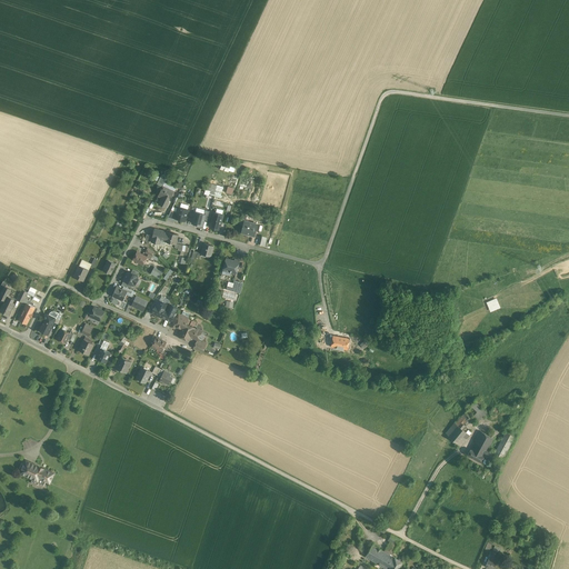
[(223,187),(216,185),(213,191),(211,191),(210,196),(216,197),(220,198),(223,187)]
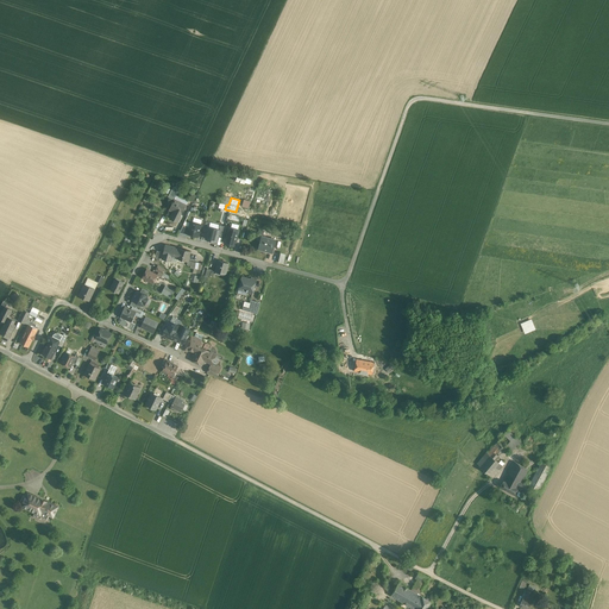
[(186,206),(174,200),(169,209),(174,212),(181,215),(186,206)]
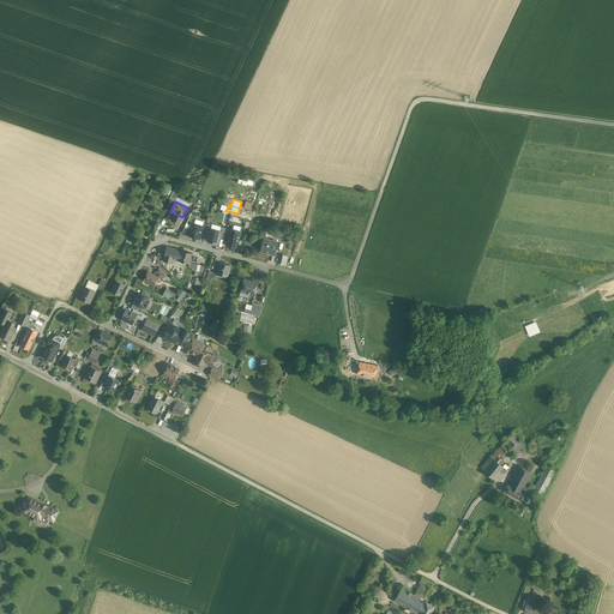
[(182,217),(175,214),(172,221),(179,224),(182,217)]
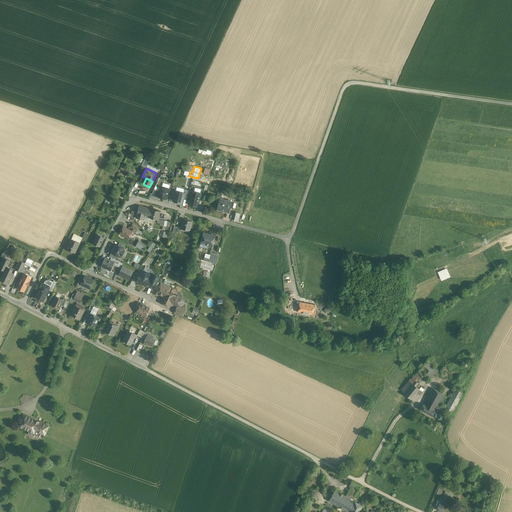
[(169,189),(160,186),(158,197),(166,199),(169,189)]
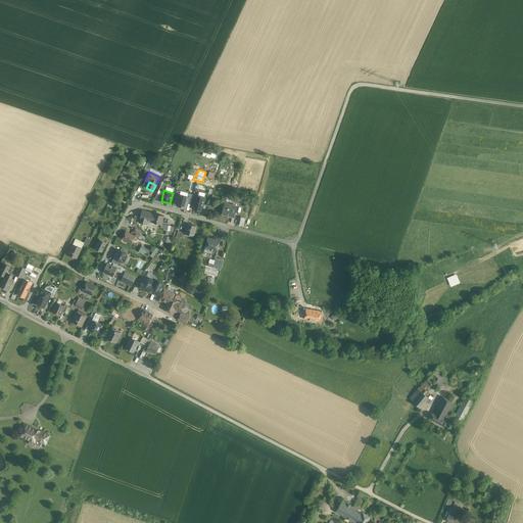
[(189,197),(179,195),(177,205),(186,207),(189,197)]
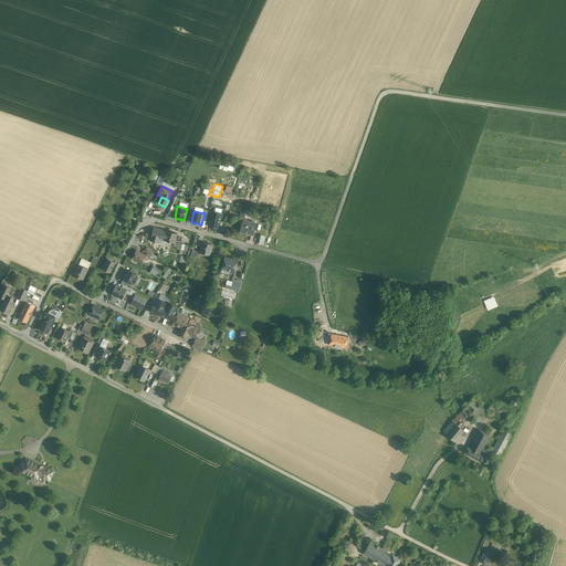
[(209,226),(219,228),(222,213),(212,211),(209,226)]
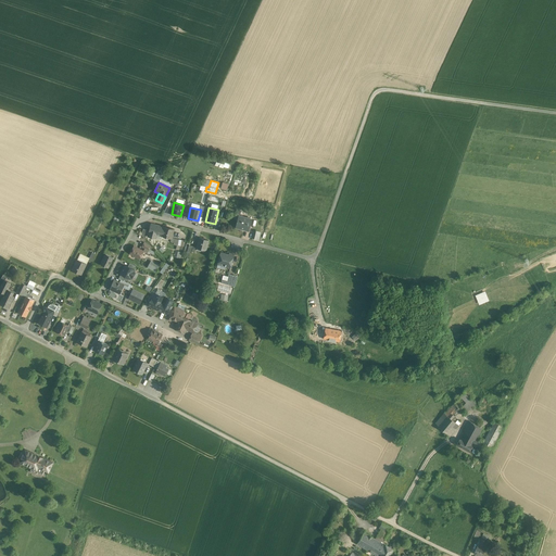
[(253,220),(241,216),(240,219),(238,222),(236,227),(245,230),(249,231),(253,220)]
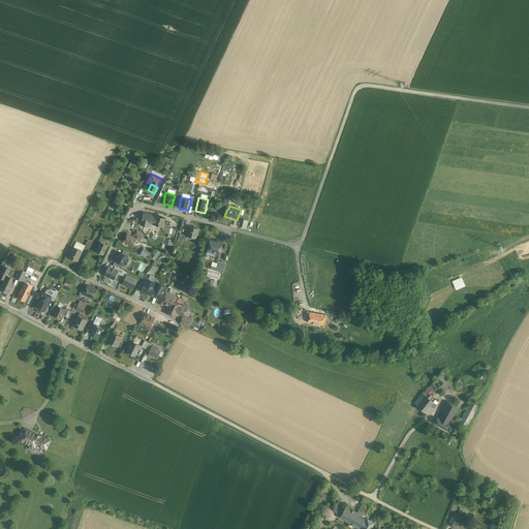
[(156,216),(144,213),(141,225),(148,227),(149,223),(154,224),(156,216)]
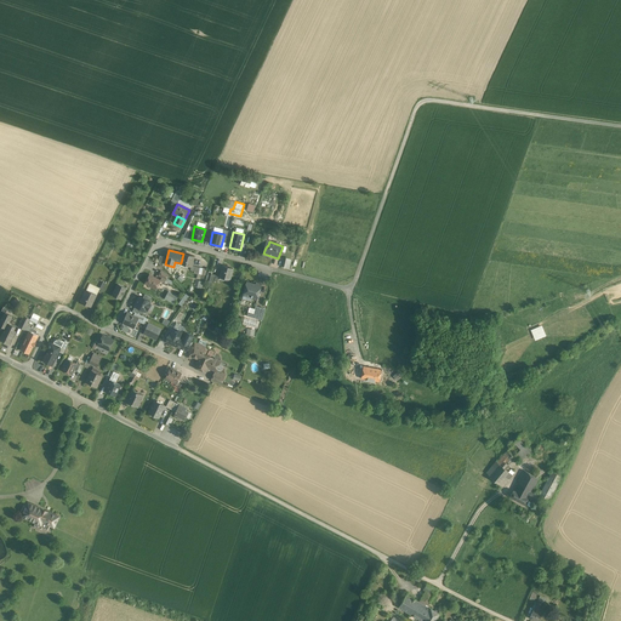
[(194,256),(189,255),(188,255),(183,254),(181,263),(181,265),(192,267),(194,256)]
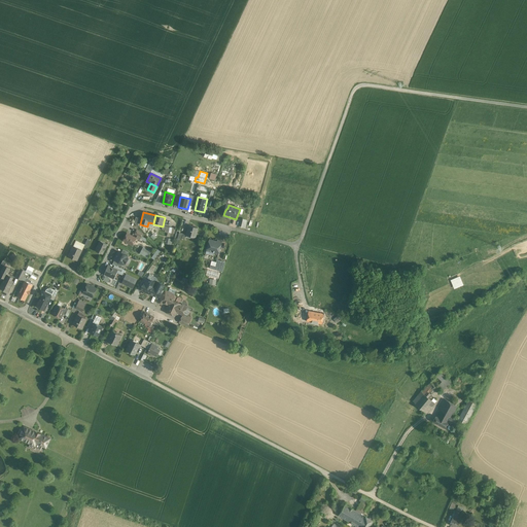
[(198,227),(189,225),(186,235),(196,237),(198,227)]
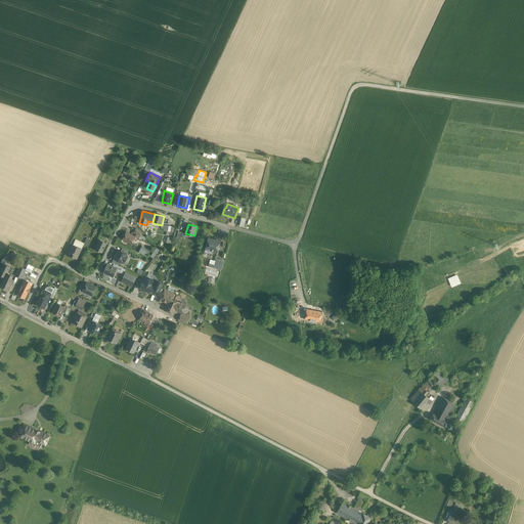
[(110,227),(108,230),(105,228),(103,232),(111,235),(115,229),(110,227)]
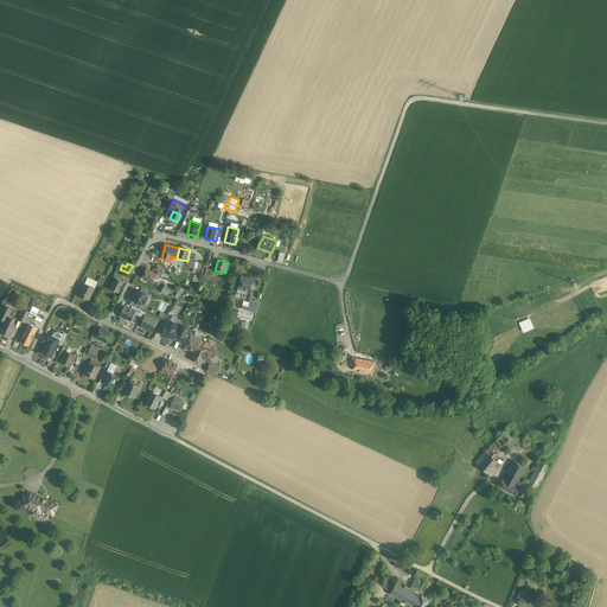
[(157,274),(146,269),(142,276),(152,282),(157,274)]
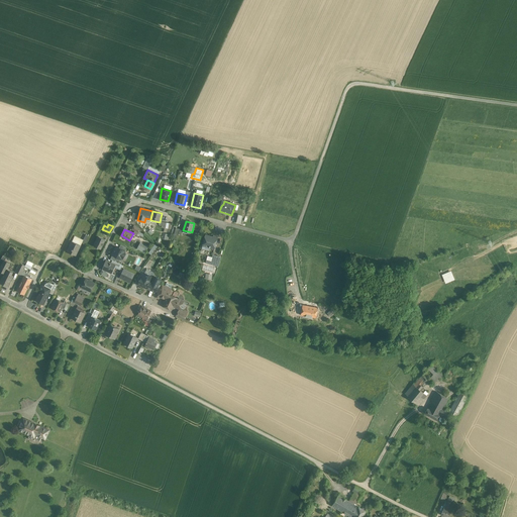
[(217,237),(206,234),(203,245),(214,248),(217,237)]
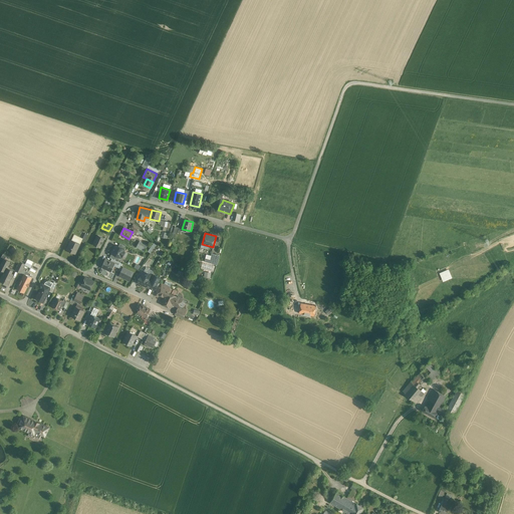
[(105,239),(97,235),(93,244),(100,248),(105,239)]
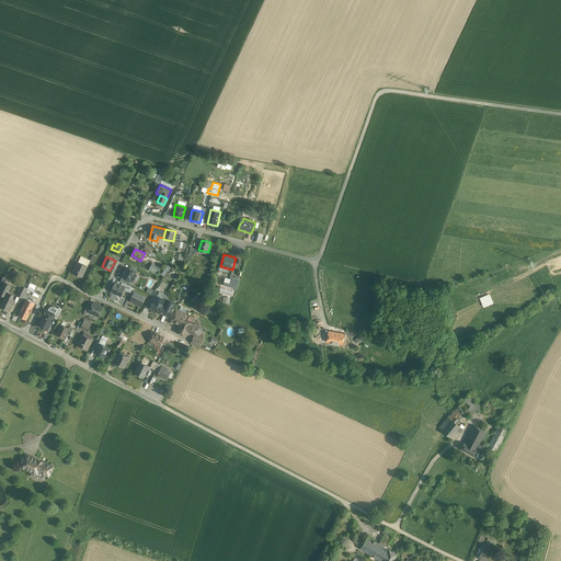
[(88,266),(78,262),(73,273),(82,277),(88,266)]
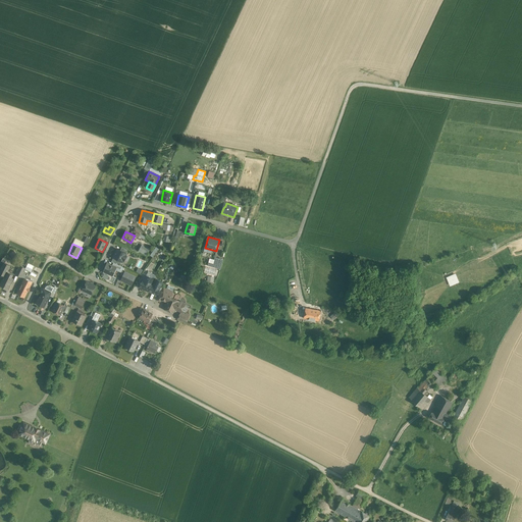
[(138,252),(147,255),(149,249),(141,245),(138,252)]
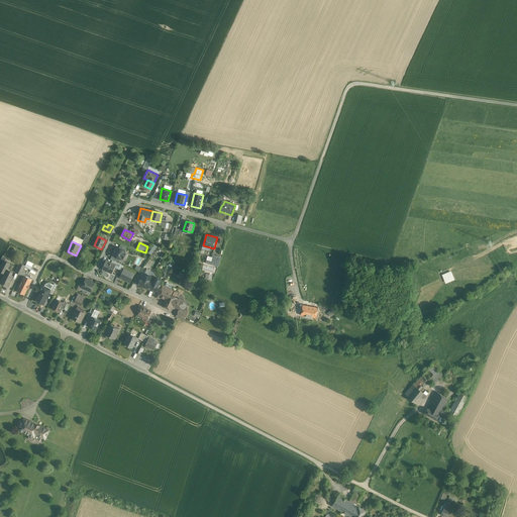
[(116,246),(112,254),(112,255),(121,260),(122,257),(125,253),(124,252),(125,251),(124,251),(126,247),(120,244),(119,248),(116,246)]
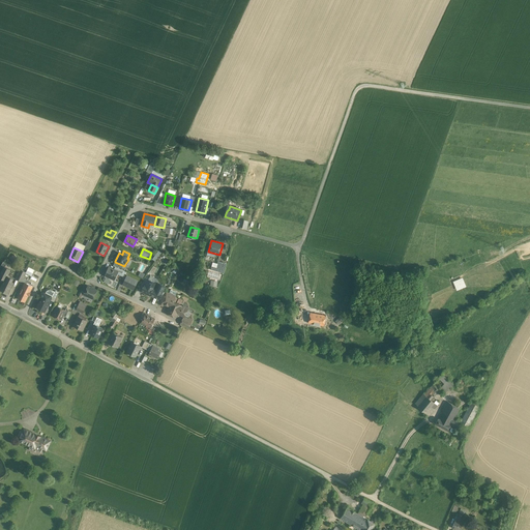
[(212,261),(208,276),(221,281),(226,263),(217,261),(217,263),(212,261)]
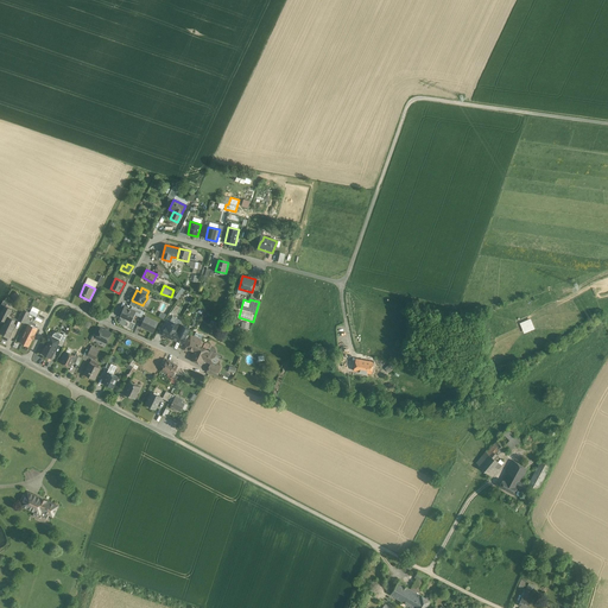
[(143,305),(132,301),(130,305),(132,306),(139,310),(143,305)]
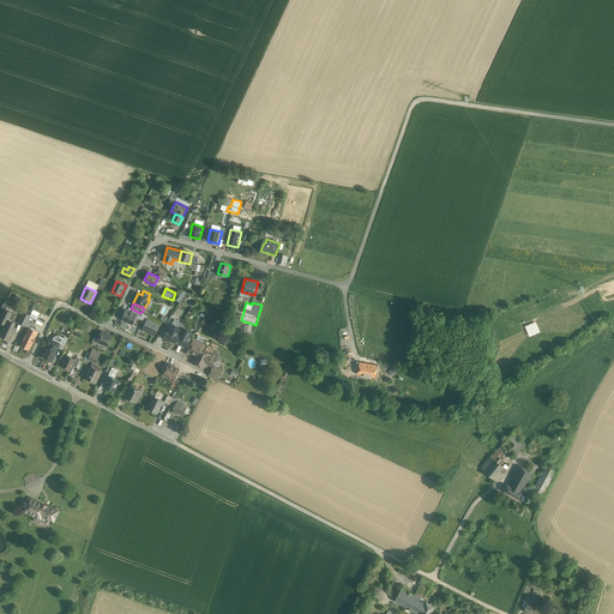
[(5,309),(2,314),(0,318),(0,321),(5,325),(7,319),(8,320),(12,313),(5,309)]
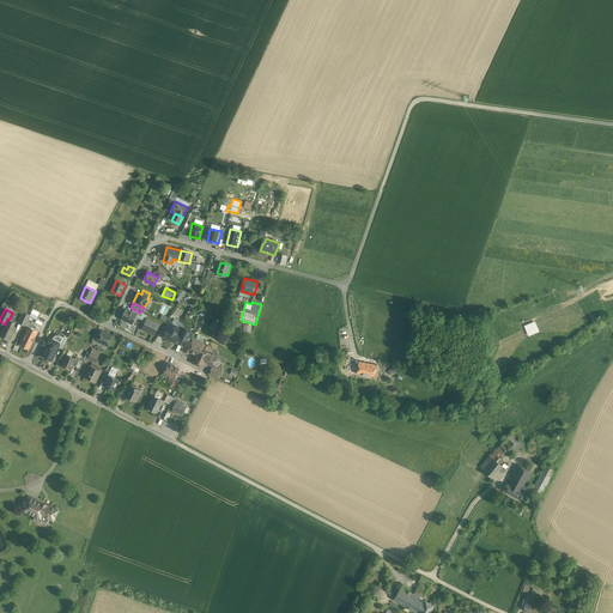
[(40,313),(32,309),(30,315),(30,316),(36,320),(40,313)]
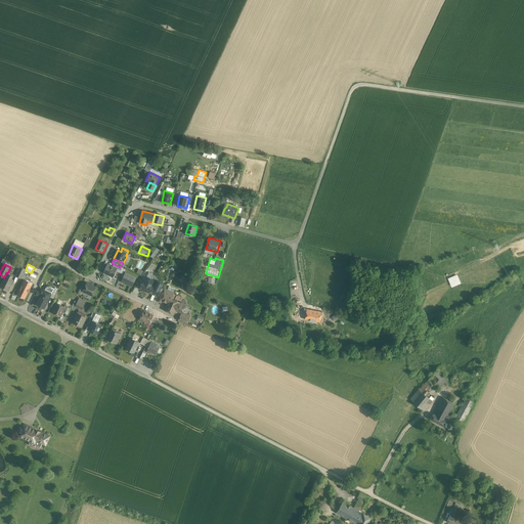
[(113,267),(107,264),(103,272),(114,276),(117,269),(113,267)]
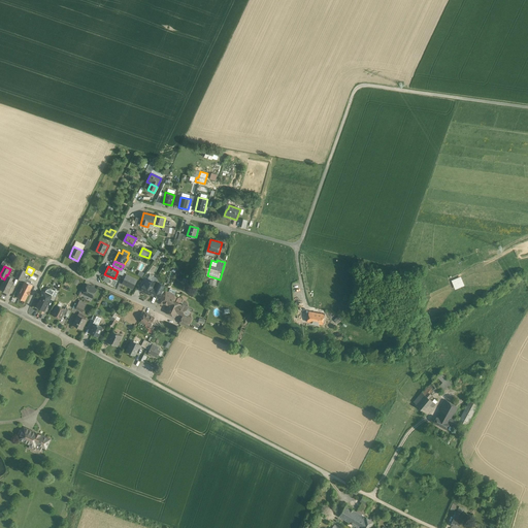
[(26,271),(20,268),(15,278),(21,281),(22,281),(23,278),(23,277),(23,276),(24,276),(24,275),(26,272),(26,271)]
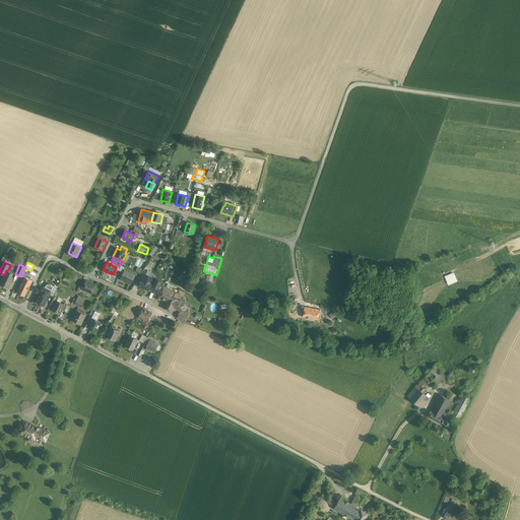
[(7,271),(6,270),(4,275),(0,283),(8,288),(13,277),(10,276),(12,273),(7,271)]
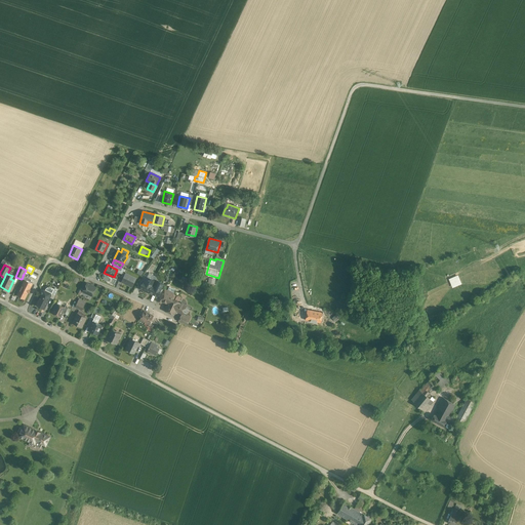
[(135,279),(126,274),(122,282),(126,284),(130,286),(131,284),(133,284),(135,279)]
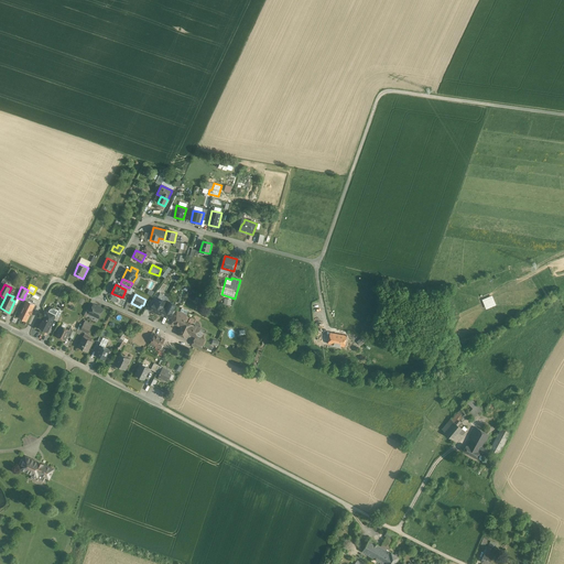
[(491,295),(481,300),(486,308),(496,304),(491,295)]
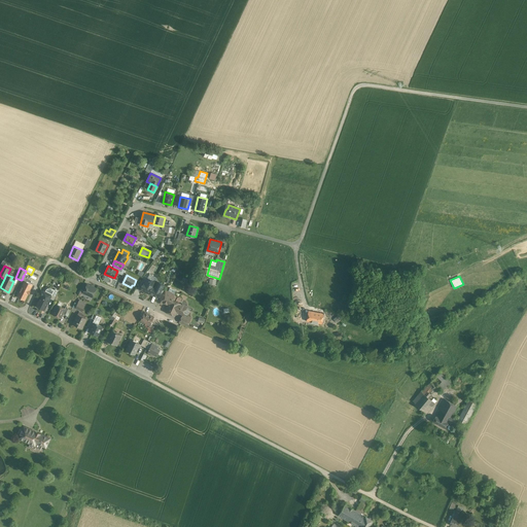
[(32,285),(25,281),(18,296),(25,301),(32,285)]
